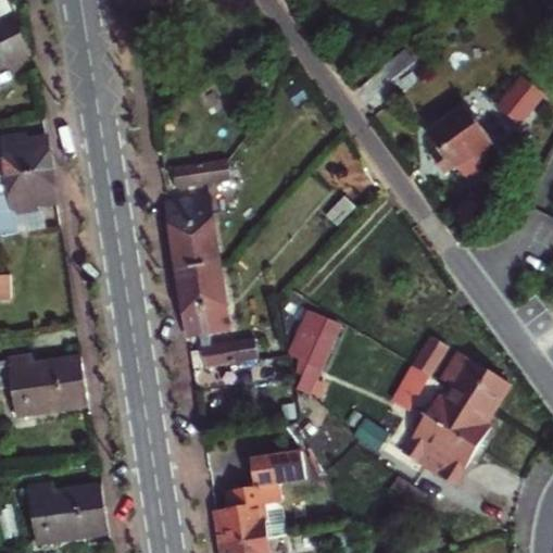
[(0,0),(0,16),(9,12),(2,0),(0,0)]
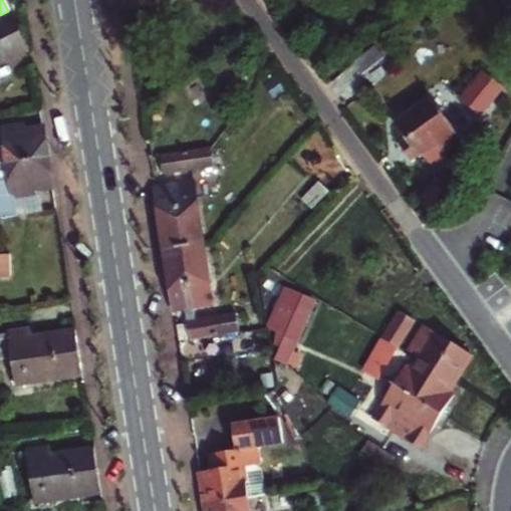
[(128,0),(130,10),(163,3),(162,0),(128,0)]
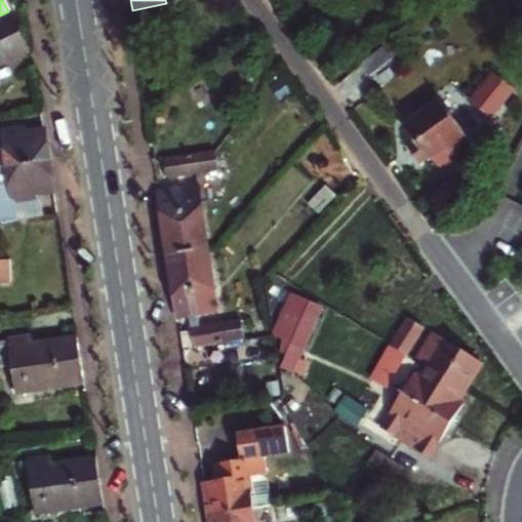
[(0,65),(29,50),(18,30),(8,11),(0,15),(0,65)]
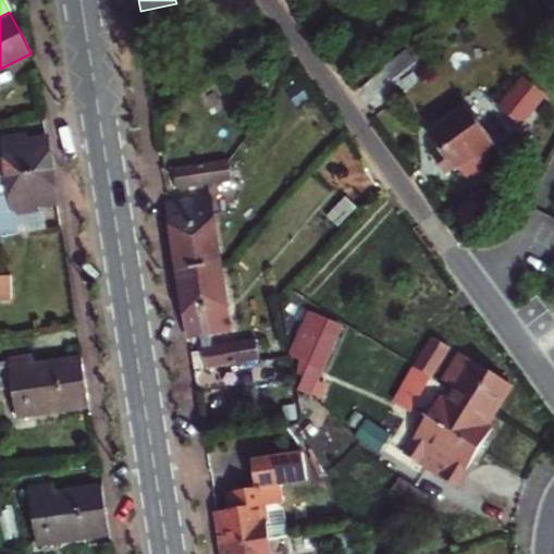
[(163,37),(161,26),(150,28),(152,39),(163,37)]
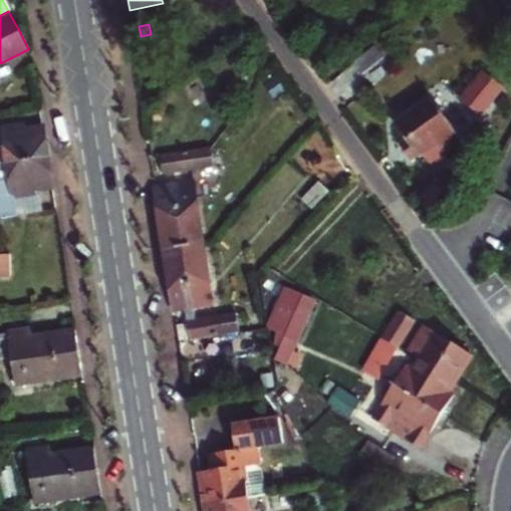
[(375,44),(353,60),(363,73),(386,56),(375,44)]
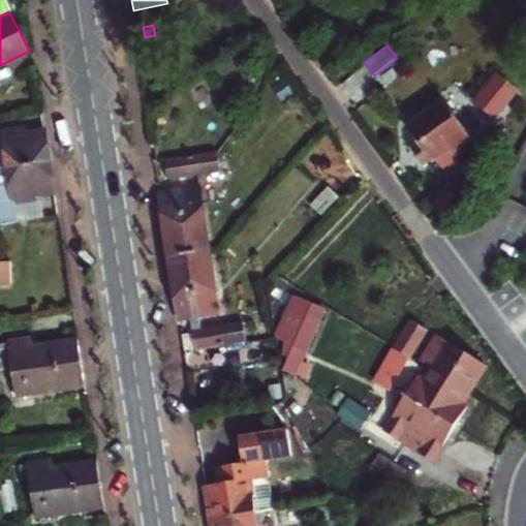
[(515,87),(494,71),(473,98),(495,114),(515,87)]
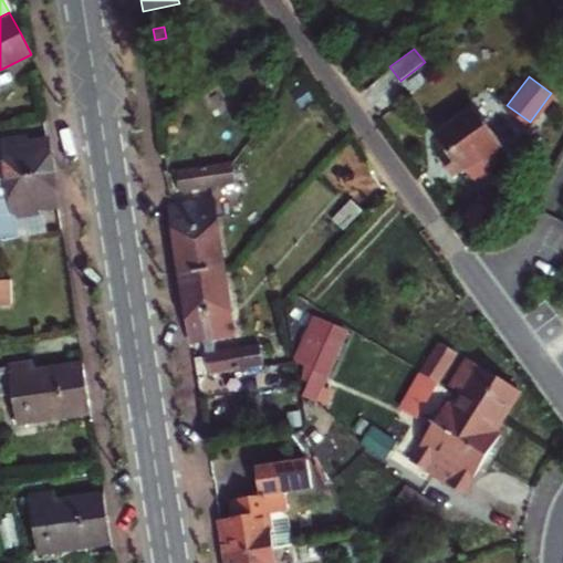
[(489,163),(509,147),(491,126),(475,105),(436,134),(448,149),(454,156),(456,159),(465,170),(468,167),(478,179),(493,168),(489,163)]
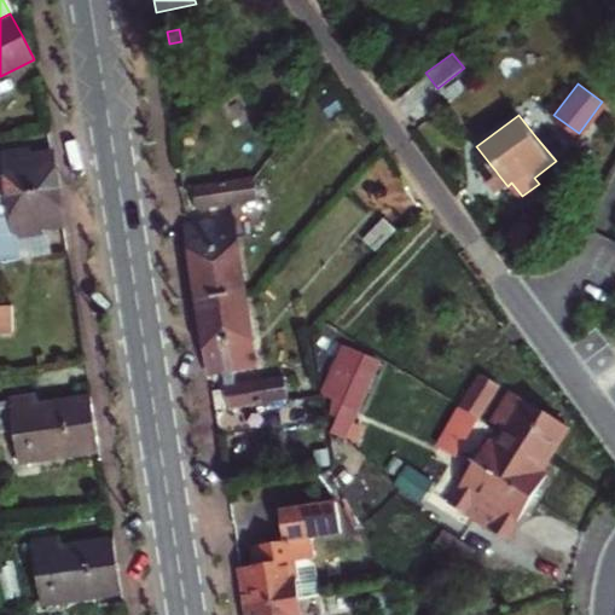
[(0,193),(54,185),(52,166),(50,150),(28,152),(27,148),(3,151),(4,161),(0,162),(0,193)]
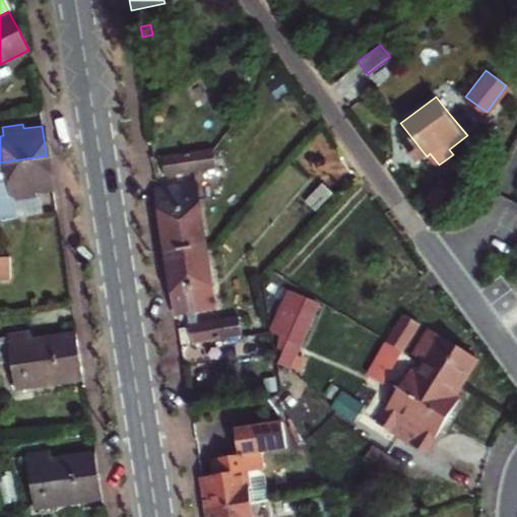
[(193,166),(215,164),(213,149),(163,156),(166,174),(194,170),(193,166)]
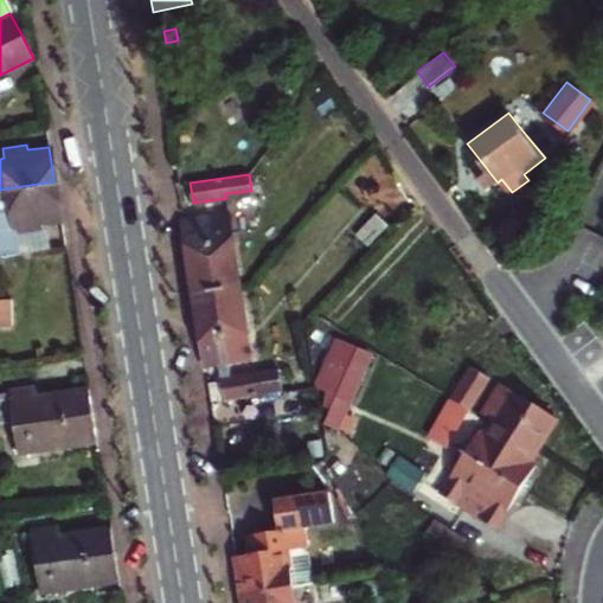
[(39,223),(61,219),(58,205),(53,181),(0,190),(0,257),(13,255),(11,235),(40,230),(39,223)]
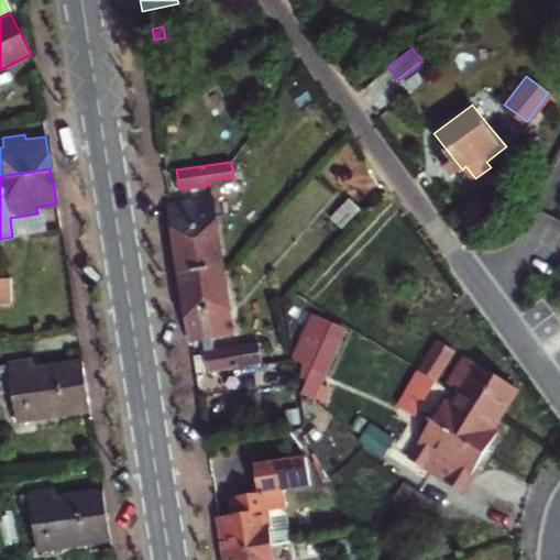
[(202,268),(222,266),(212,197),(202,199),(191,200),(202,268)]
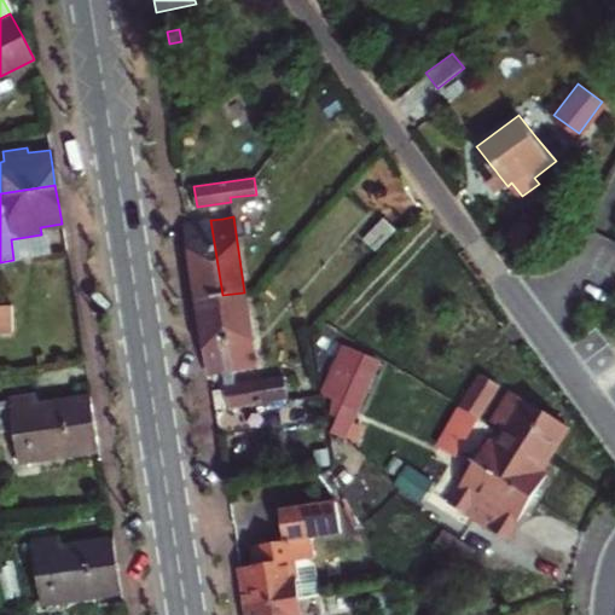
[(222,295),(210,220),(187,224),(190,237),(199,299),(222,295)]
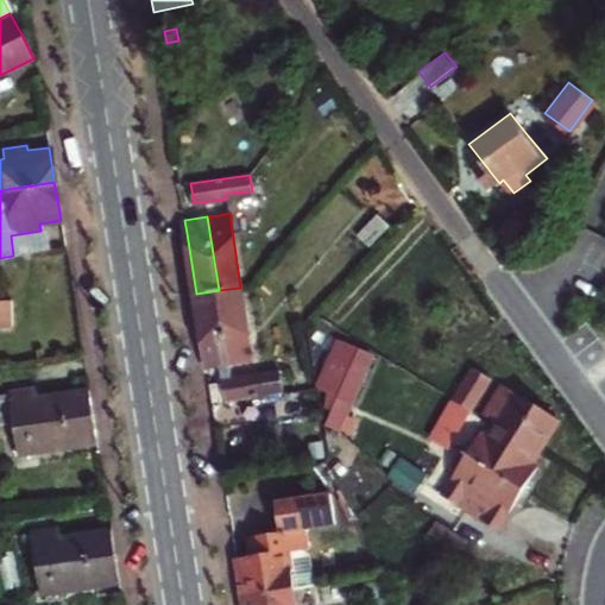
[(385,227),(373,216),(354,238),(367,249),(385,227)]
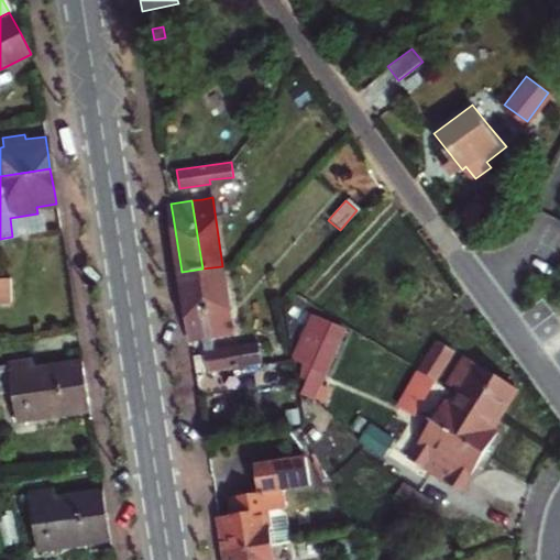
[(202,268),(210,322),(211,336),(222,333),(232,331),(222,266),(202,268)]
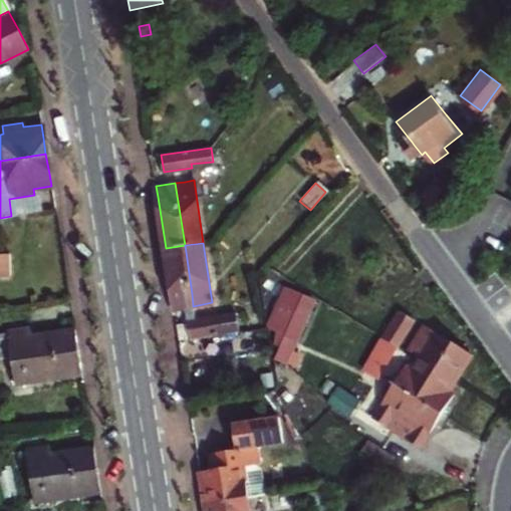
[(174,299),(176,308),(193,306),(192,294),(185,245),(166,248),(174,299)]
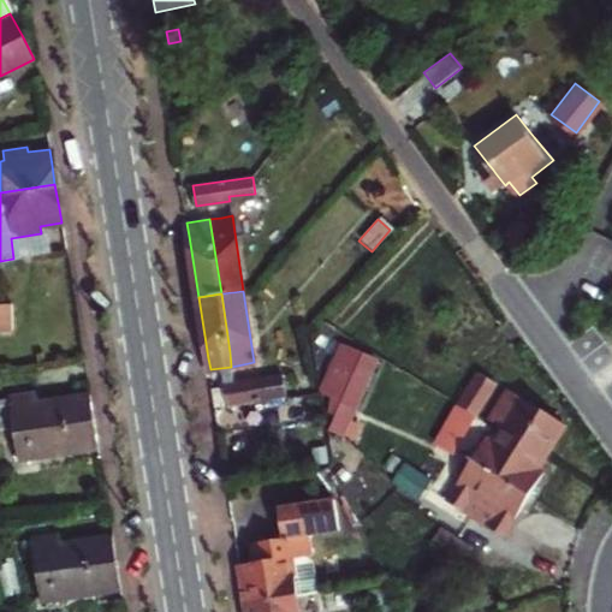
[(0,321),(11,321),(9,297),(0,297),(0,321)]
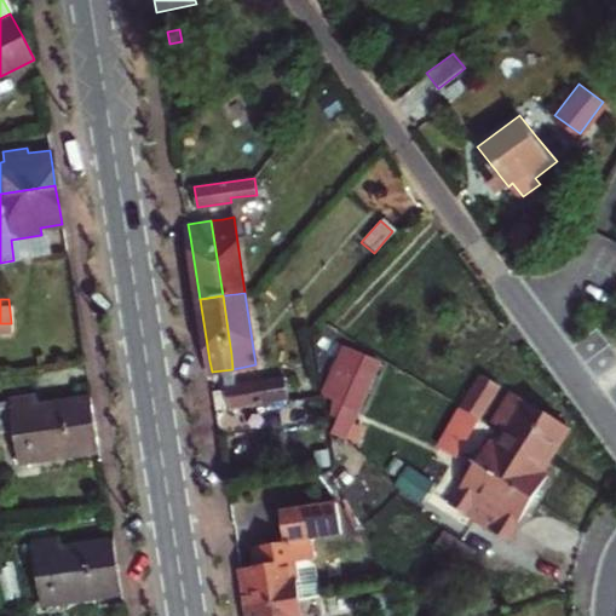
[(379,360),(338,345),(320,390),(333,433),(345,438),(379,360)]
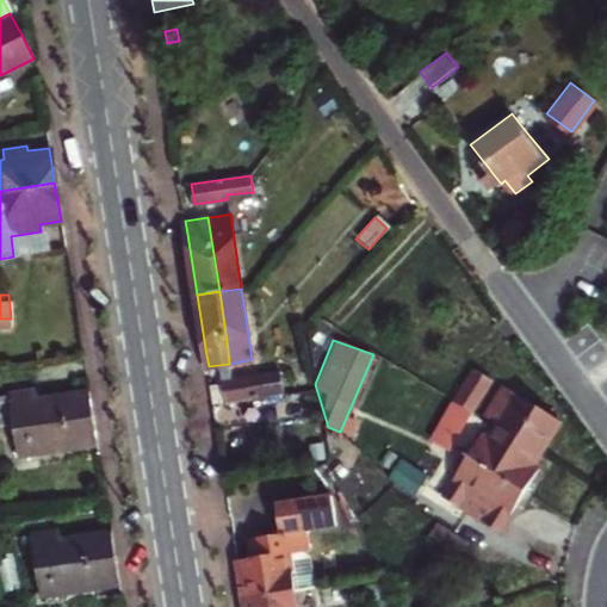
[(490,377),(474,366),(454,396),(470,406),(472,407),(490,377)]
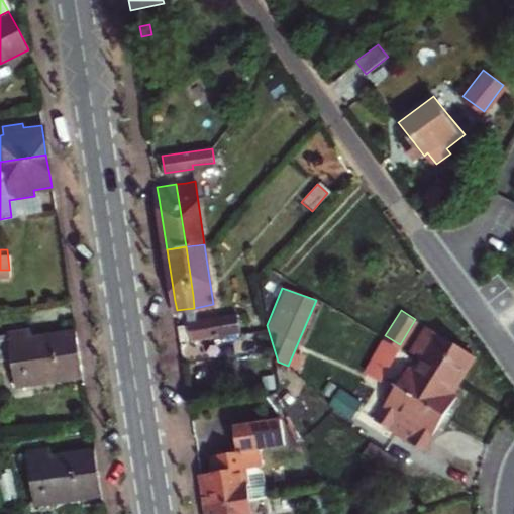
[(182,316),(183,336),(244,331),(243,312),(182,316)]
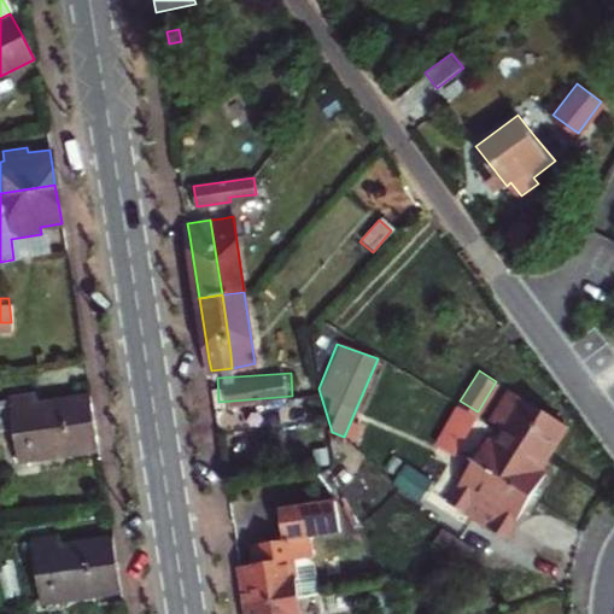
[(492,416),(502,422),(525,436),(548,451),(565,424),(542,409),(508,387),(492,416)]
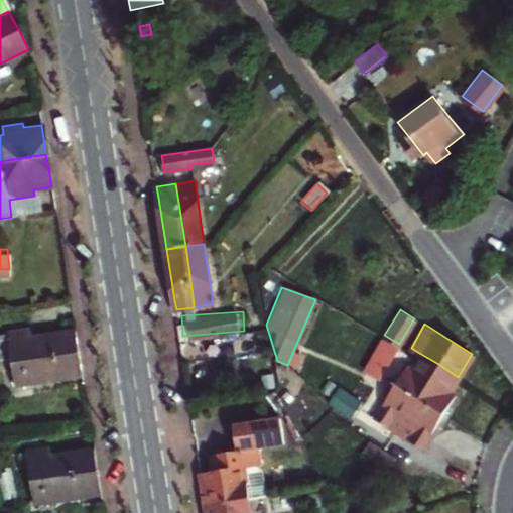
[(10,358),(15,384),(80,374),(77,352),(73,329),(29,335),(28,328),(6,331),(10,358)]
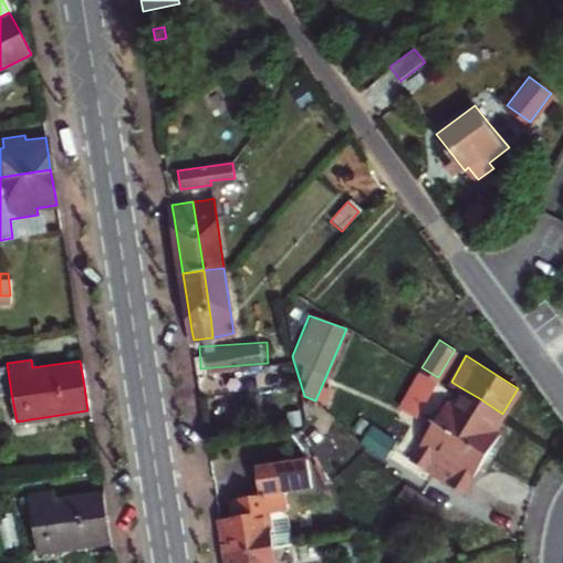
[(0,395),(11,393),(7,363),(0,364),(0,395)]
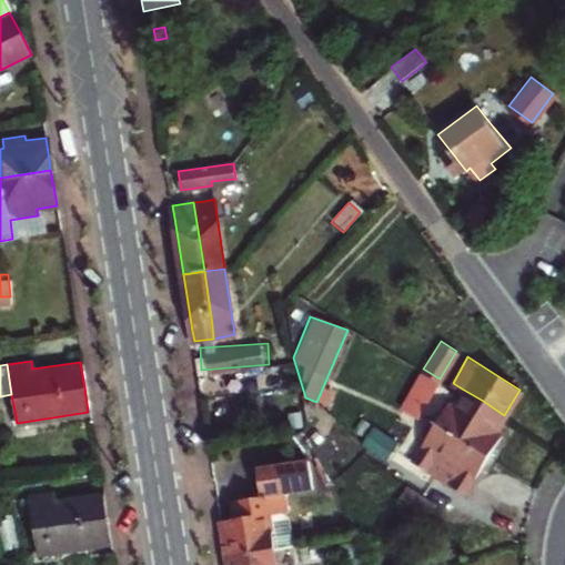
[(420,413),(437,377),(423,369),(420,367),(402,403),(420,413)]
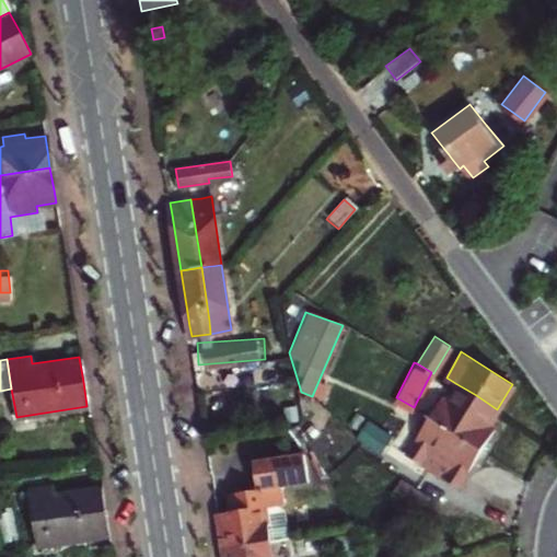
[(420,459),(432,466),(476,395),(455,383),(447,398),(442,396),(421,429),(408,451),(420,459)]
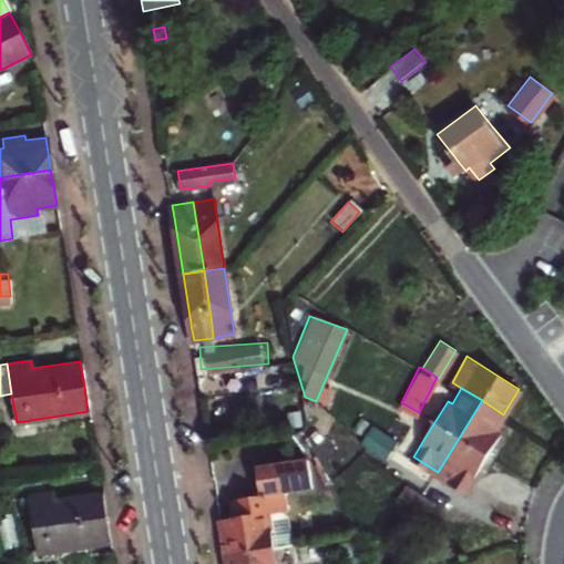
[(498,432),(493,430),(503,414),(482,400),(438,472),(463,488),(474,470),(498,432)]
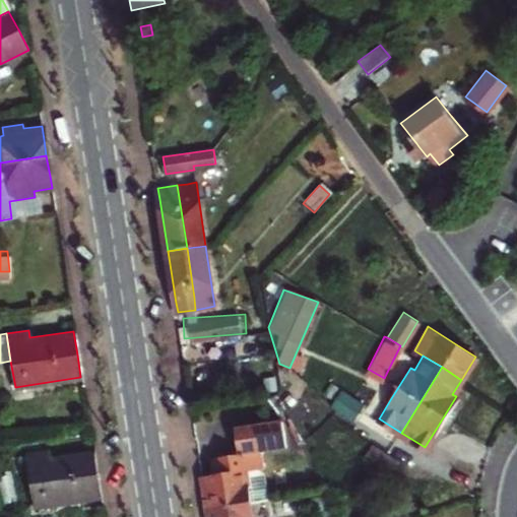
[(363,402),(340,388),(329,406),(352,419),(363,402)]
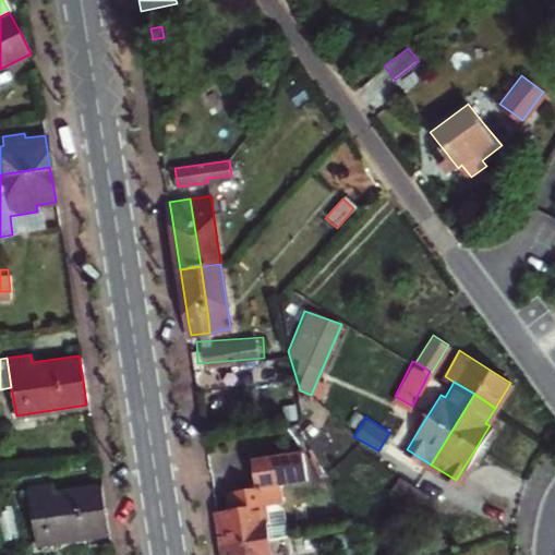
[(309,456),(255,463),(258,486),(229,492),(231,502),(232,508),(218,509),(224,546),(273,539),(289,537),(284,502),(279,501),(277,484),(313,479),(309,456)]
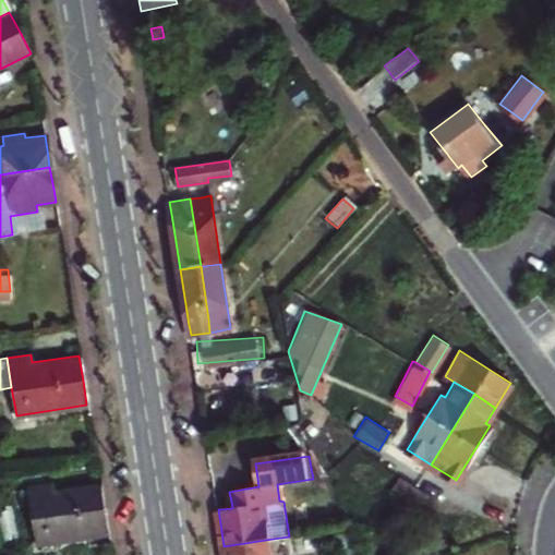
[(389,490),(419,507),(427,494),(398,477),(389,490)]
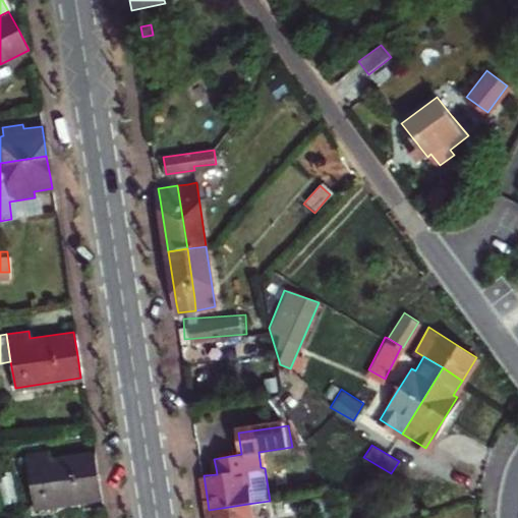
[(48,452),(25,455),(33,510),(101,501),(98,476),(95,455),(49,461),(48,452)]
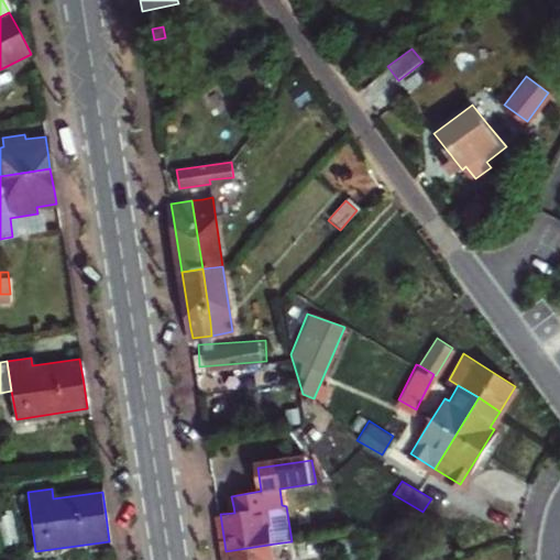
[(318,559),(315,537),(303,539),(305,559),(318,559)]
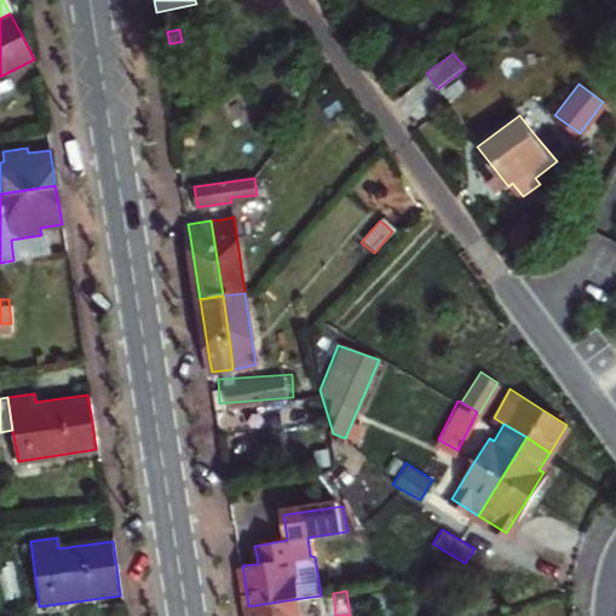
[(248,606),(249,615),(305,615),(303,598),(248,606)]
